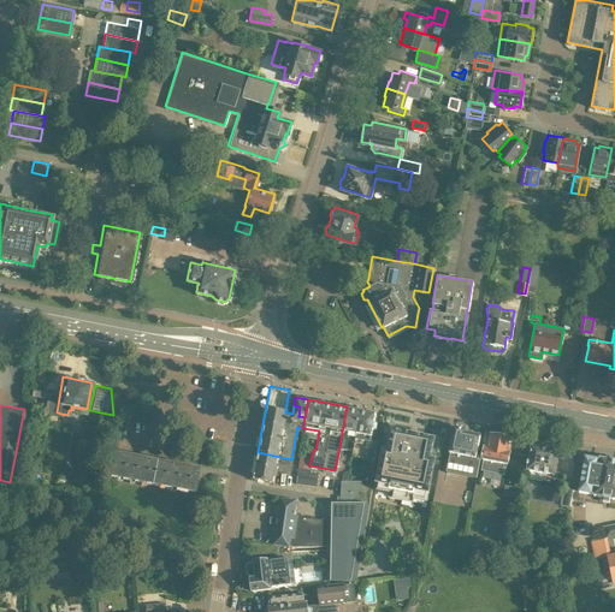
[(359,409),(347,406),(339,446),(352,449),(359,409)]
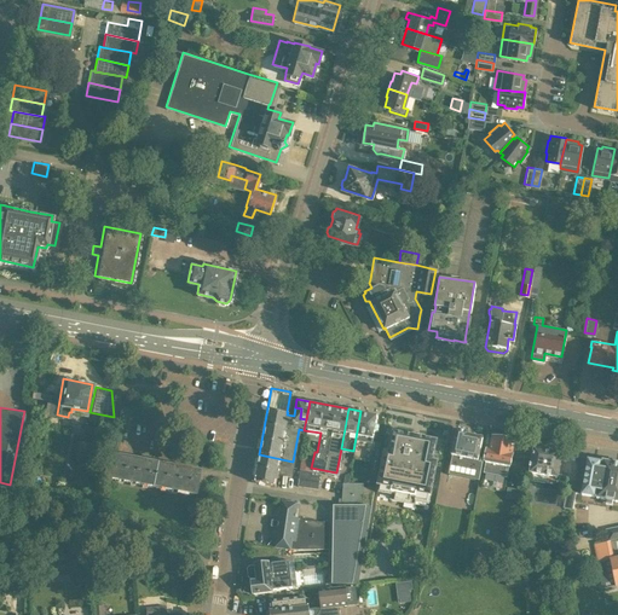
[(361,411),(353,451),(352,456),(368,459),(373,430),(376,429),(377,425),(374,423),(376,415),(361,411)]
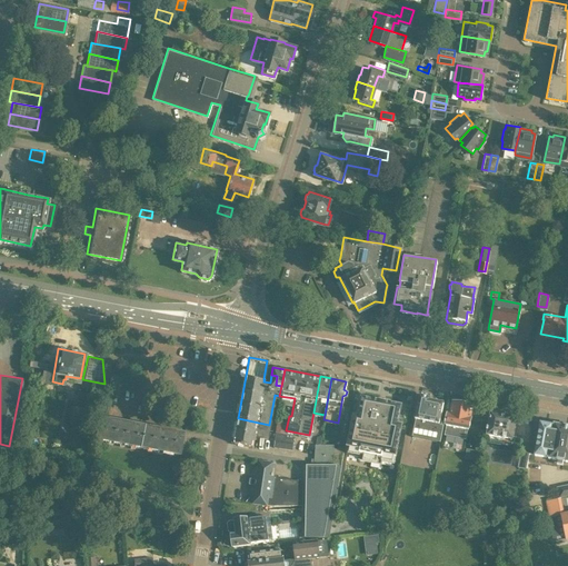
[(415,417),(411,435),(439,440),(442,420),(438,419),(442,401),(428,398),(429,396),(418,394),(414,417),(415,417)]
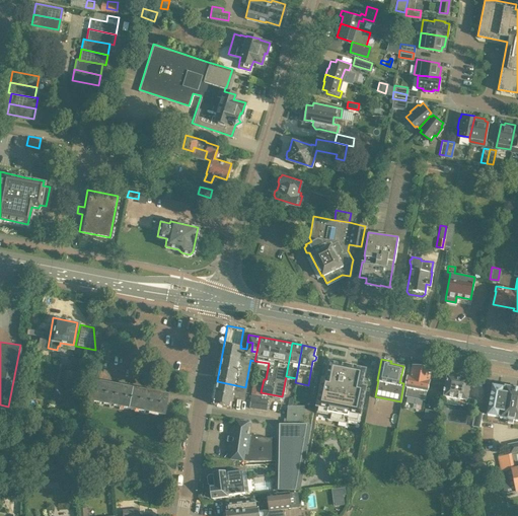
[(327,408),(326,412),(348,416),(348,412),(359,414),(365,386),(361,385),(364,368),(352,366),(353,365),(342,363),(342,364),(329,362),(325,378),(322,378),(316,406),(327,408)]
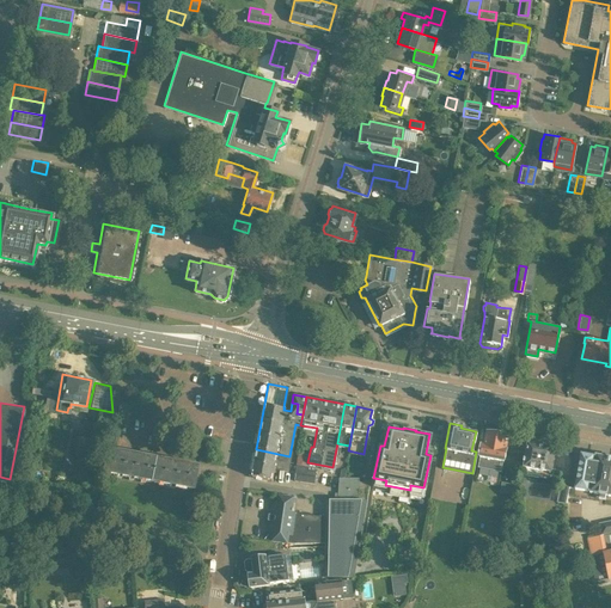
[(478,455),(476,465),(500,470),(501,460),(502,460),(505,447),(503,447),(506,434),(486,430),(483,442),(481,442),(478,455)]
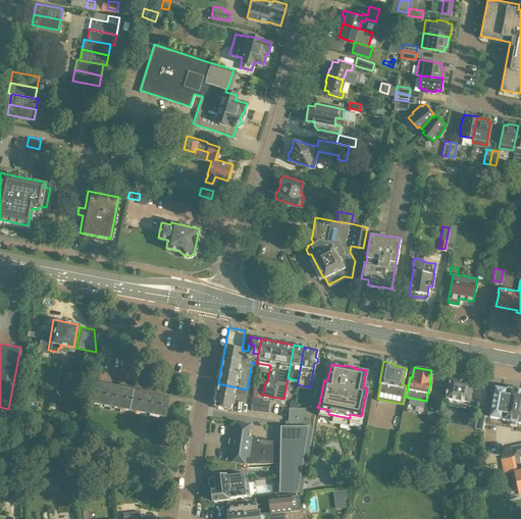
[(446,390),(445,393),(446,393),(446,397),(459,400),(458,405),(466,406),(467,401),(469,401),(473,380),(449,376),(447,391),(446,390)]
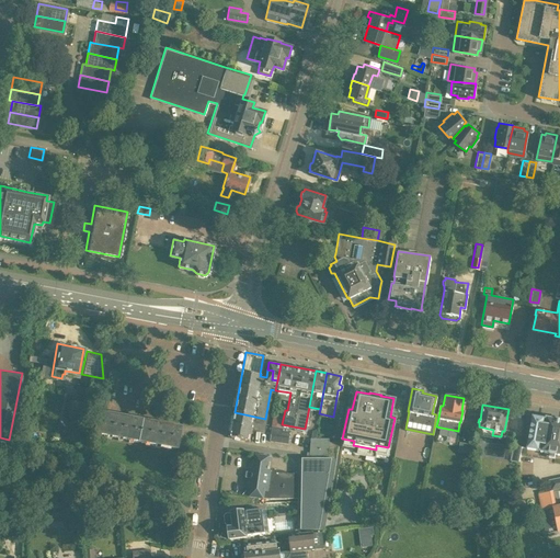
[(93,422),(94,422),(92,431),(175,447),(180,424),(96,409),(94,420),(93,419),(93,422)]
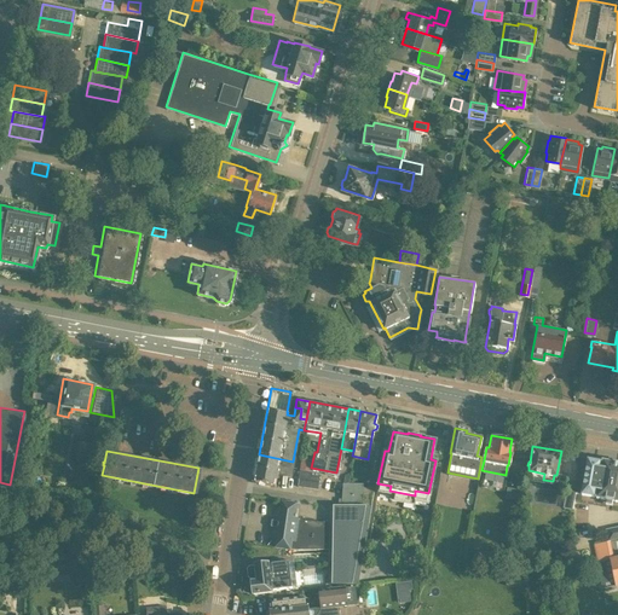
[(258,456),(256,465),(277,469),(290,471),(293,462),(259,454),(258,456)]
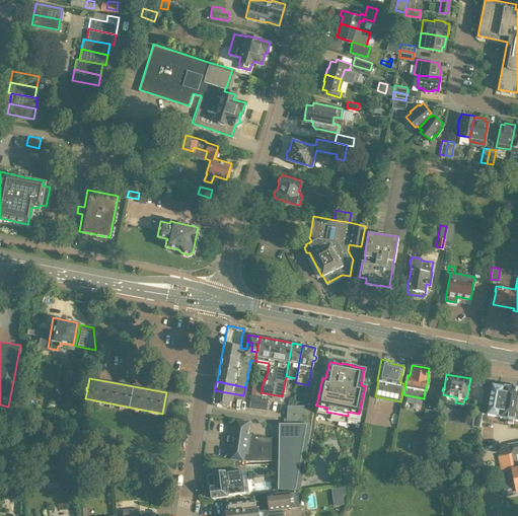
[(251,391),(261,392),(262,382),(252,381),(251,391)]
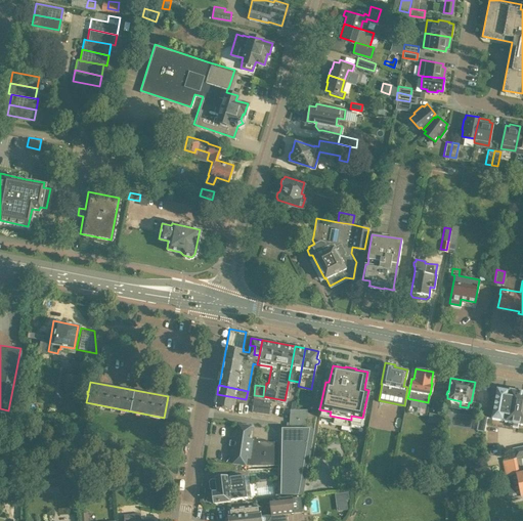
[(496,387),(491,417),(504,419),(504,420),(522,423),(522,390),(509,388),(509,389),(496,387)]
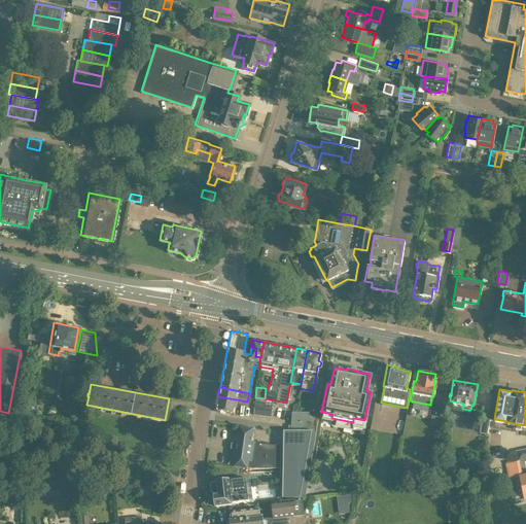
[(236,399),(218,396),(216,409),(233,412),(236,399)]
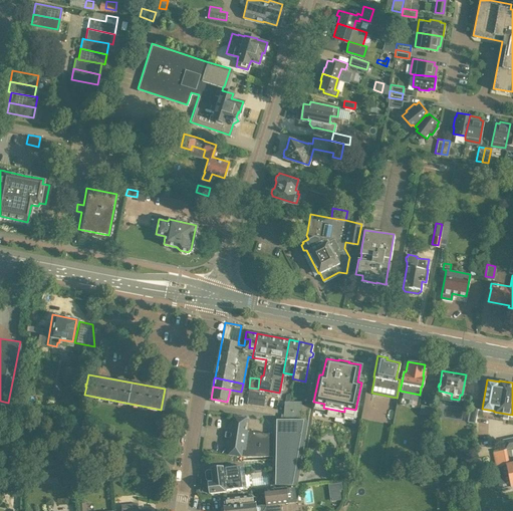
[(246,402),(263,405),(264,394),(257,393),(258,391),(248,389),(246,402)]
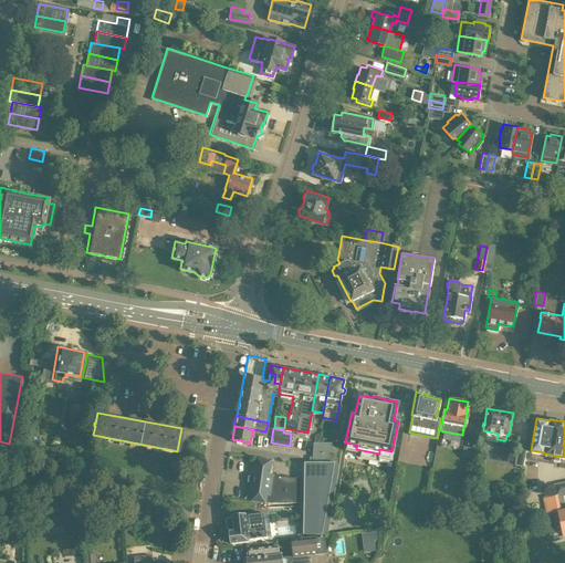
[(250,496),(250,498),(264,500),(271,501),(300,500),(300,527),(325,528),(336,461),(330,461),(331,440),(312,440),(311,461),(312,461),(312,467),(300,467),(300,477),(269,472),(270,459),(257,457),(255,459),(249,470),(247,483),(248,483),(250,496)]
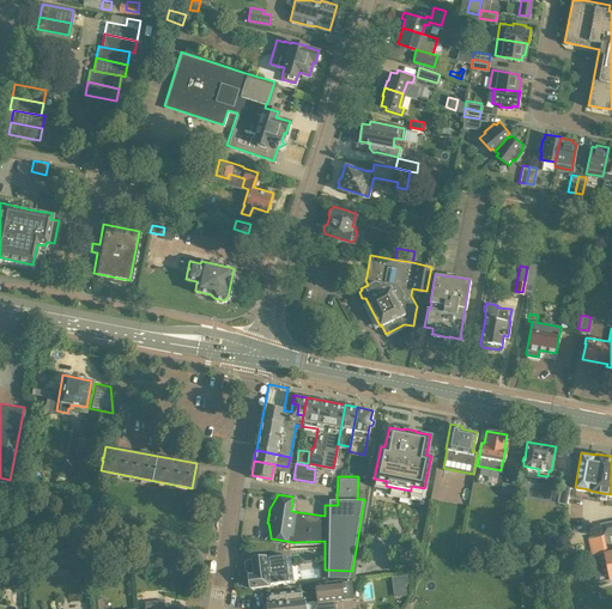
[(502,480),(500,489),(511,492),(513,482),(502,480)]
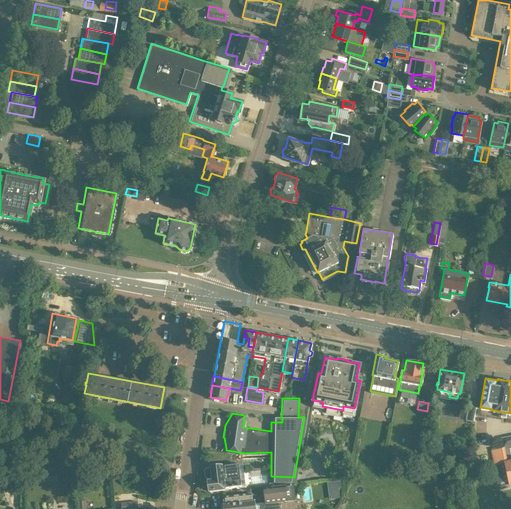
[(465,418),(473,419),(475,405),(468,404),(465,418)]
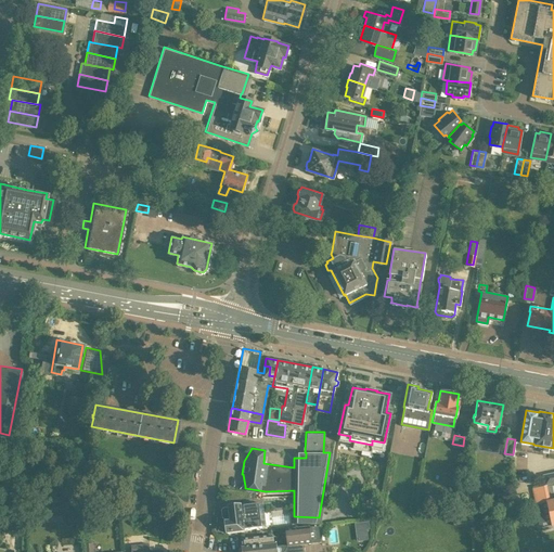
[(54,457),(62,458),(64,445),(56,444),(54,457)]
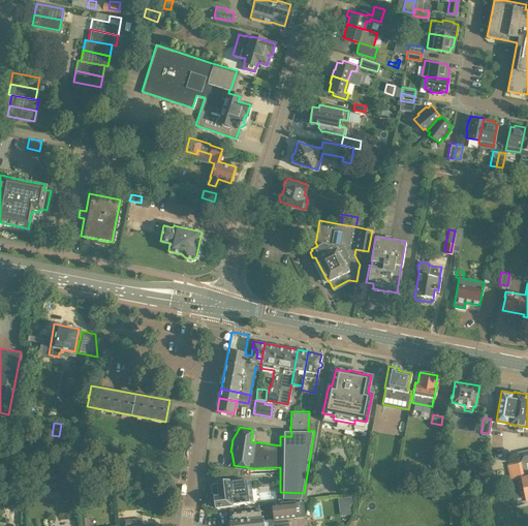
[(527,449),(517,451),(519,460),(527,458),(527,449)]
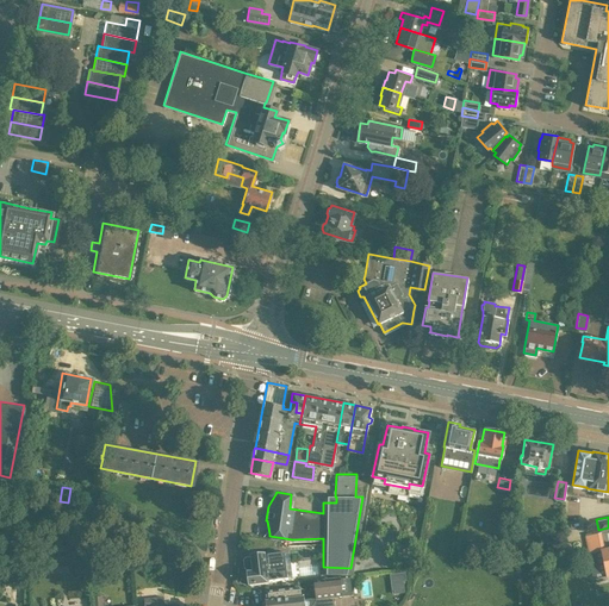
[(601,549),(588,553),(589,563),(603,560),(607,574),(608,573),(608,547),(601,549)]
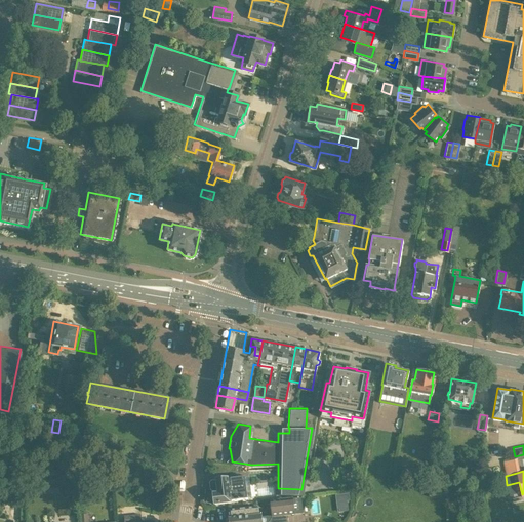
[(230,479),(227,479),(227,477),(215,478),(210,479),(208,481),(209,487),(211,489),(217,488),(217,491),(212,492),(214,503),(229,500),(229,498),(246,496),(251,495),(250,488),(245,488),(244,475),(237,476),(237,473),(229,473),(230,479)]
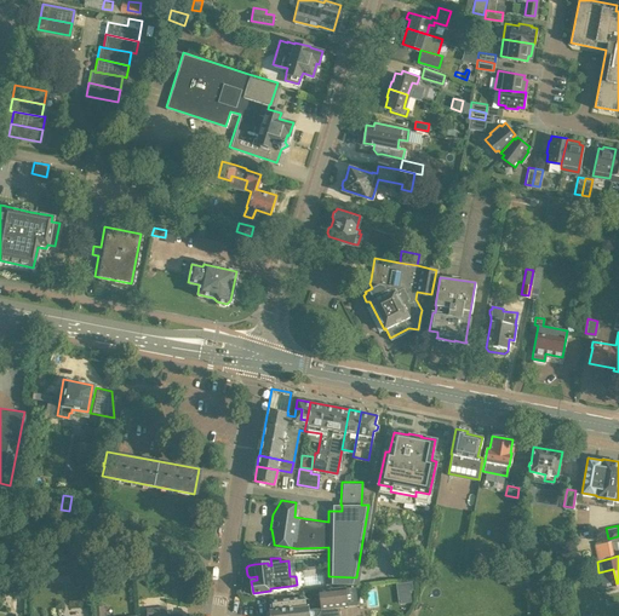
[(521,570),(504,571),(505,583),(522,582),(521,570)]
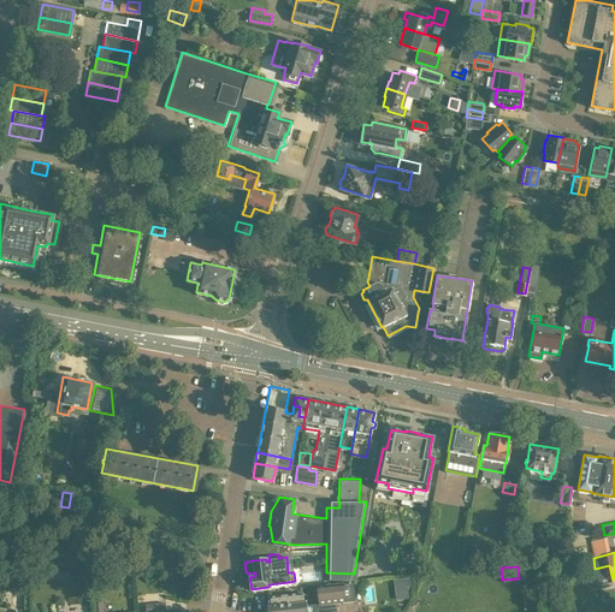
[(395,583),(407,582),(411,582),(409,574),(394,575),(395,583)]
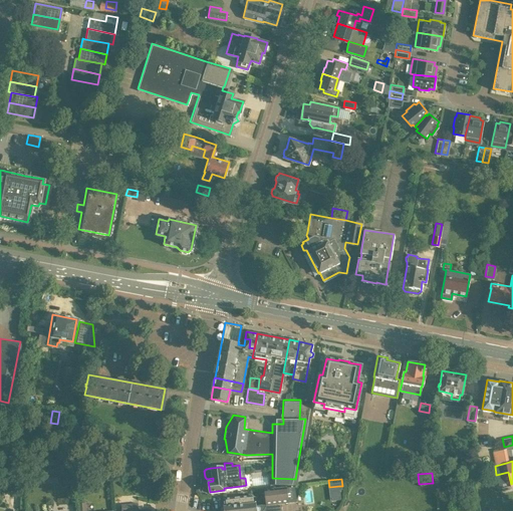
[(260,510),(280,510),(279,502),(287,501),(285,486),(264,489),(265,503),(260,510)]
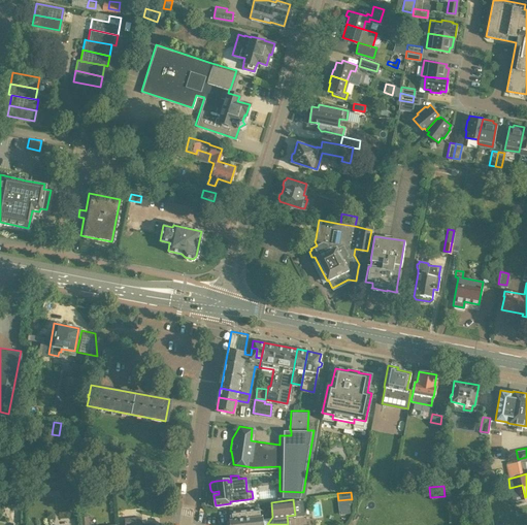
[(259,507),(228,511),(229,519),(229,524),(267,524),(272,517),(262,518),(262,516),(260,516),(259,507)]
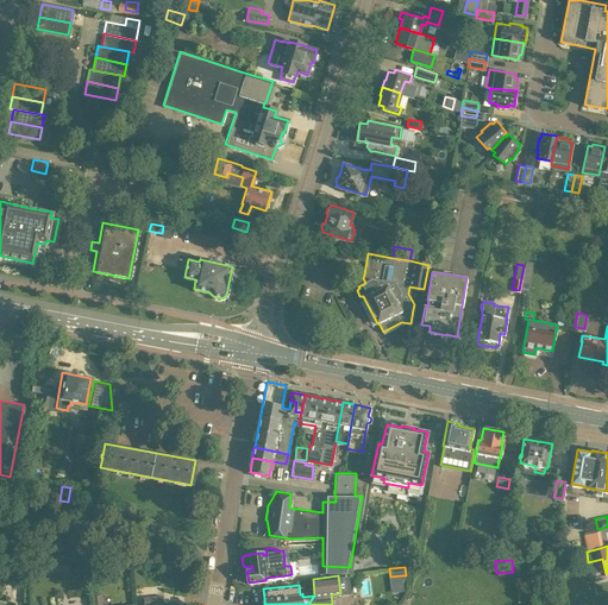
[(91,592),(91,604),(100,604),(100,592),(91,592)]
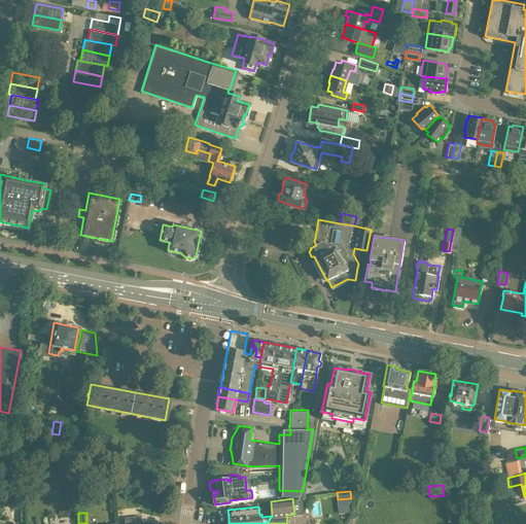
[(123,523),(133,523),(140,522),(139,515),(123,517),(123,523)]
